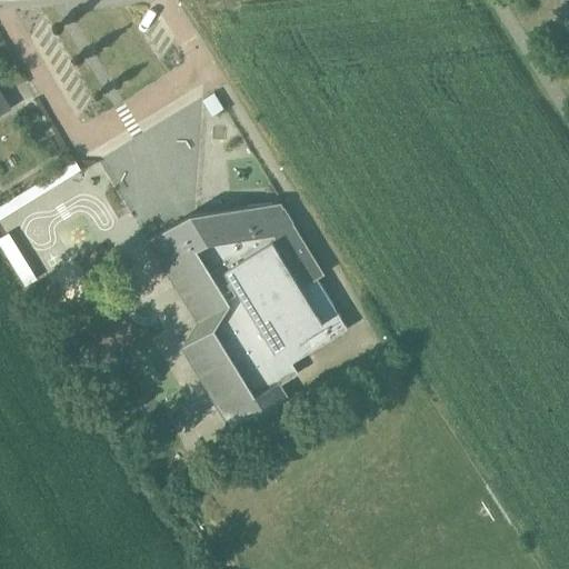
[(210,88),(191,99),(216,139),(235,128),(210,88)]
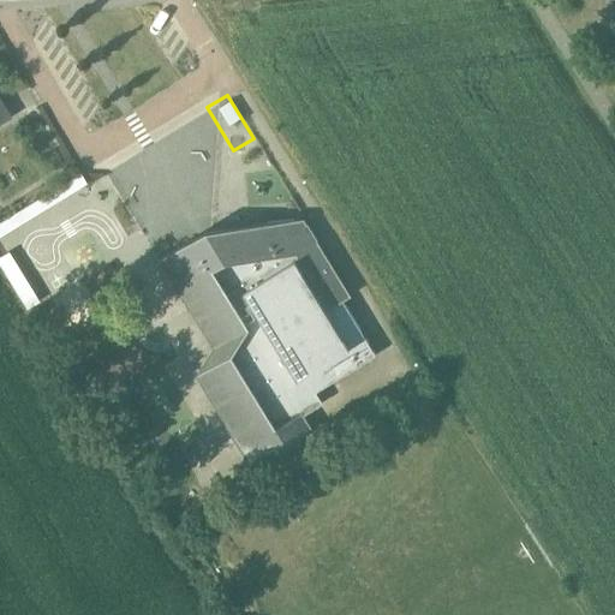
[(78,169),(0,213),(0,238),(89,189),(78,169)]
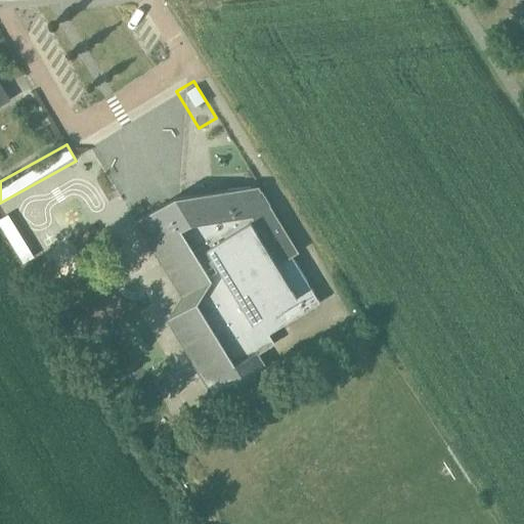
[(293,257),(300,253),(259,187),(217,192),(220,197),(180,201),(169,206),(167,203),(135,222),(183,299),(184,299),(189,307),(167,320),(214,398),(267,365),(258,352),(274,342),(270,335),(321,303),(293,257)]
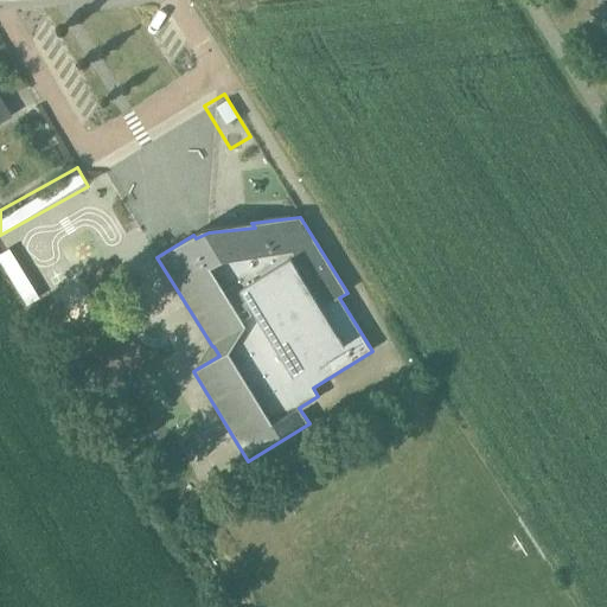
[(40,299),(25,274),(13,281),(29,306),(40,299)]
